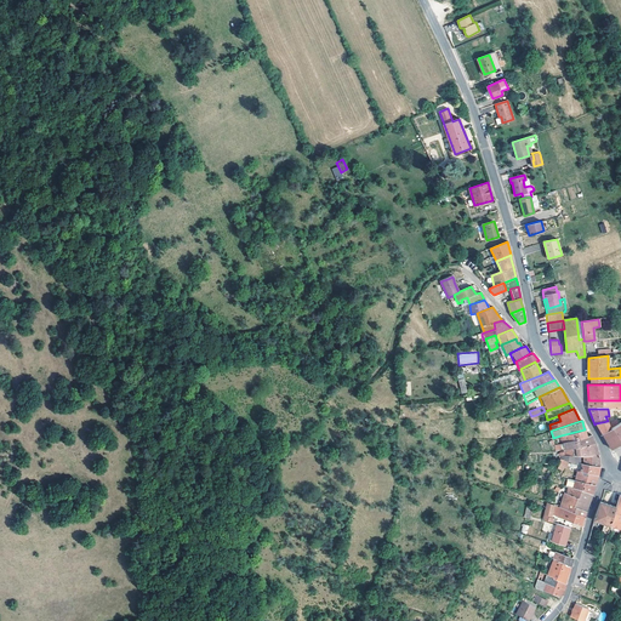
[(611,428),(610,427),(609,422),(597,426),(600,429),(602,433),(611,428)]
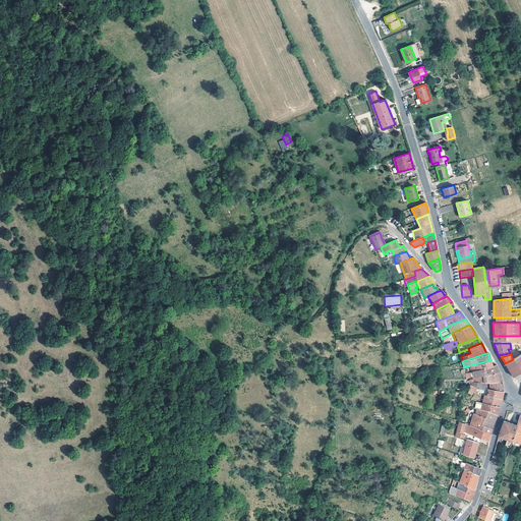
[(520,354),(519,355),(513,359),(505,363),(509,369),(512,375),(513,378),(520,371),(520,354)]
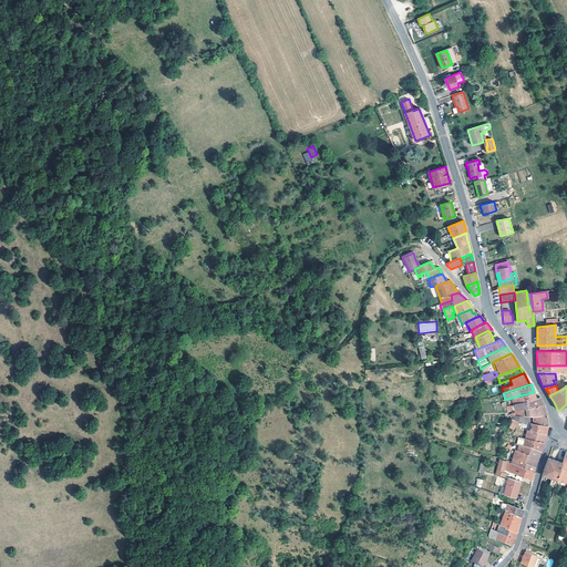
[(512,404),(535,399),(534,393),(534,392),(512,398),(512,401),(509,402),(511,405),(512,404)]
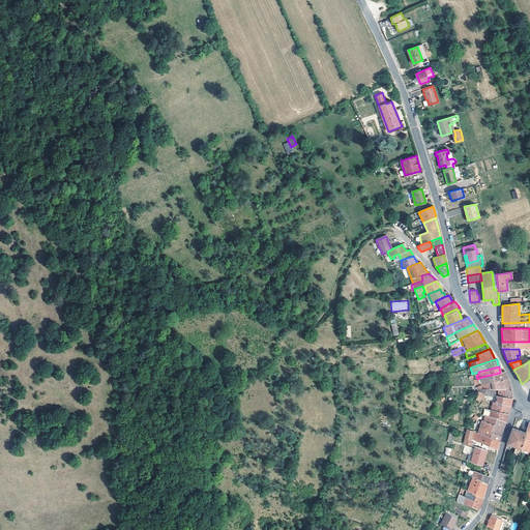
[(482,384),(507,379),(505,373),(504,371),(500,373),(478,378),(478,382),(476,383),(476,385),(482,384)]
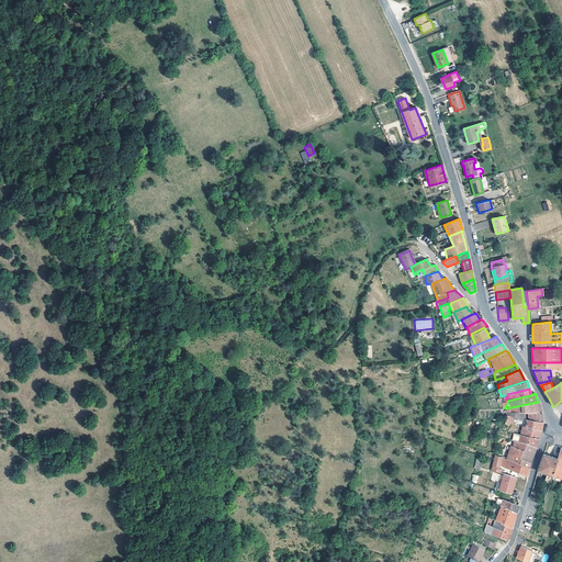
[(528,411),(542,413),(542,412),(540,406),(538,402),(512,407),(513,412),(528,411)]
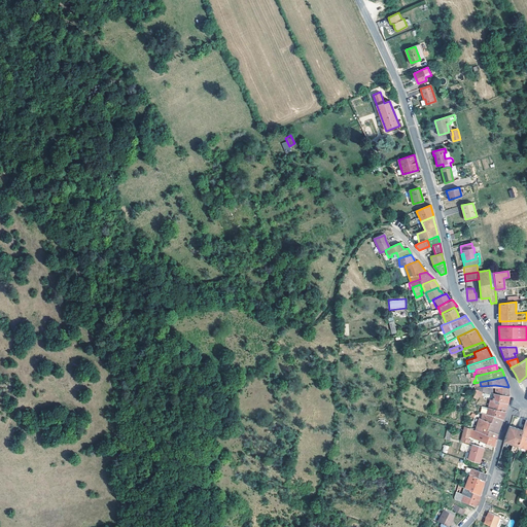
[(475,389),(508,394),(508,393),(508,387),(495,385),(481,386),(476,386),(475,389)]
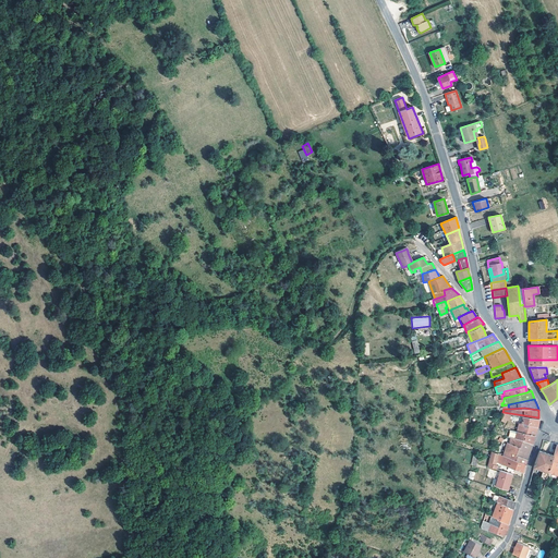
[(529,425),(537,427),(538,420),(538,417),(502,412),(501,419),(501,422),(507,423),(508,422),(519,424),(522,424),(529,425)]
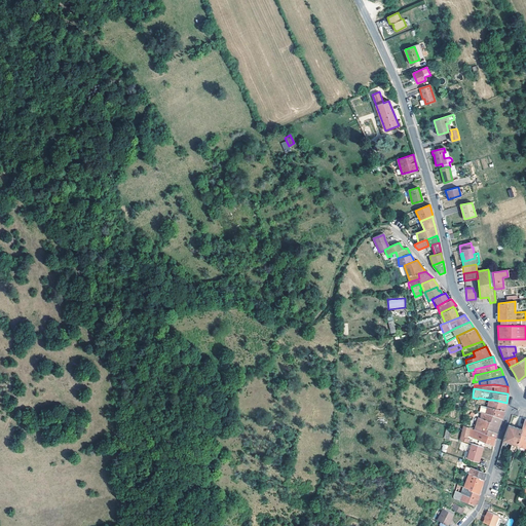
[(487,407),(504,411),(506,404),(506,403),(498,401),(497,403),(491,402),(492,400),(489,400),(488,404),(487,407)]
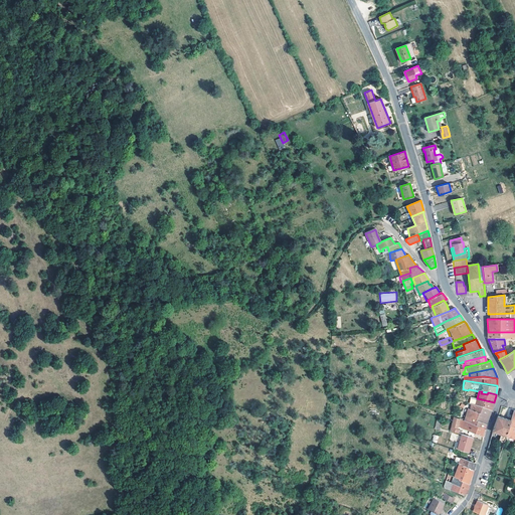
[(476,404),(491,409),(492,408),(493,404),(494,402),(477,398),(477,401),(476,404)]
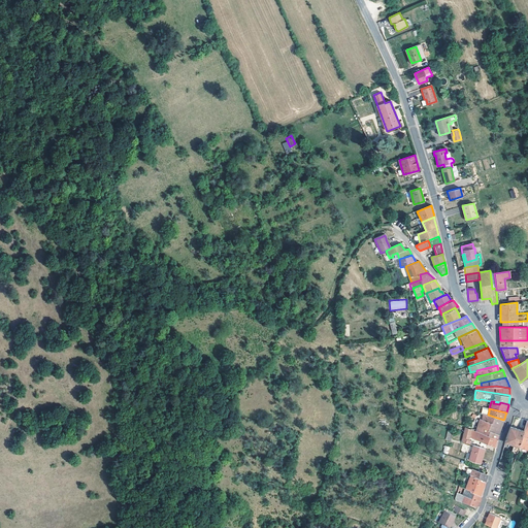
[(477,427),(498,434),(499,433),(503,420),(488,415),(487,419),(489,422),(480,419),(477,427)]
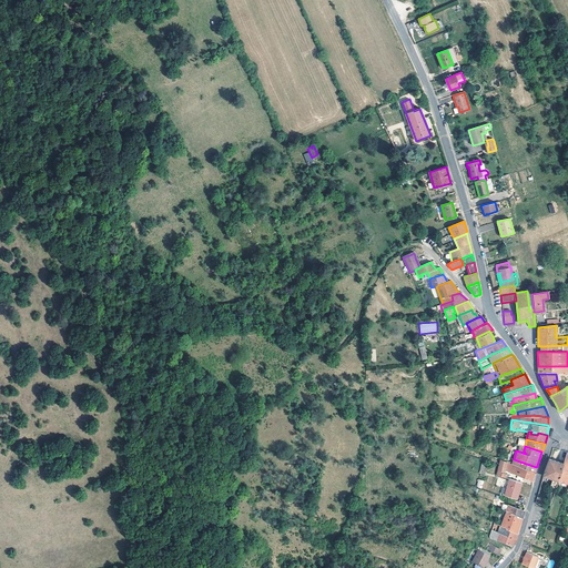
[(563,464),(558,482),(567,484),(567,485),(567,452),(567,453),(566,452),(563,464)]
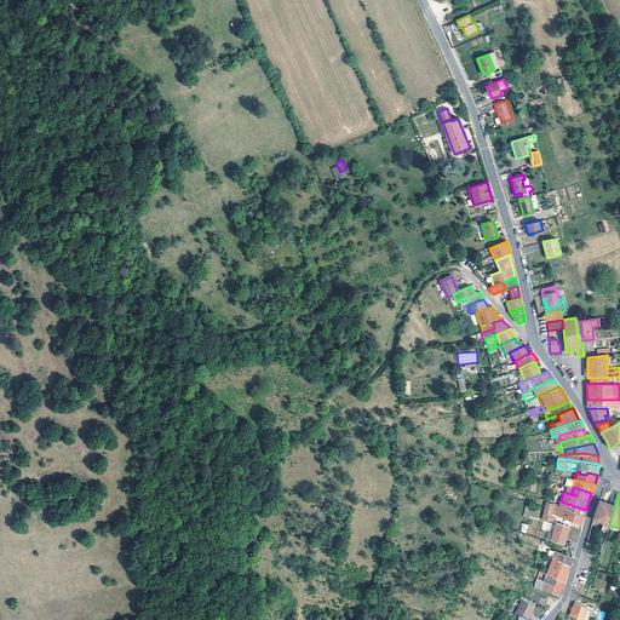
[(607,532),(609,526),(614,506),(600,500),(593,520),(592,520),(602,523),(601,530),(607,532)]
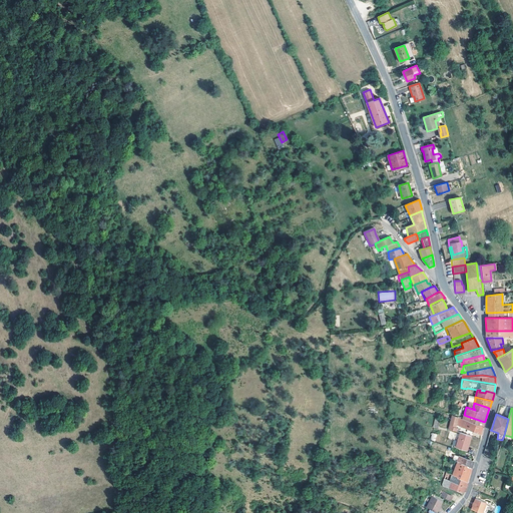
[(484,425),(484,422),(464,415),(463,419),(483,427),(484,425)]
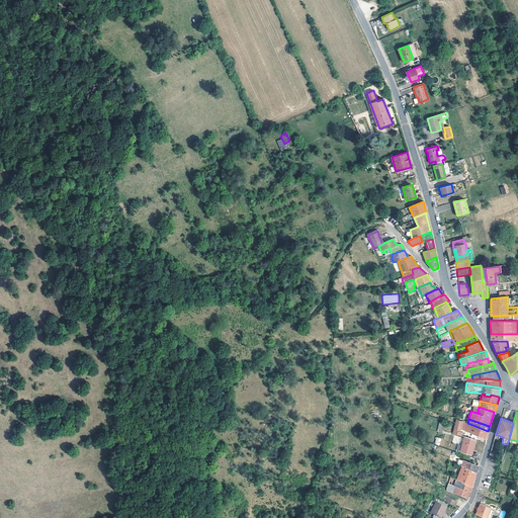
[(454,433),(461,436),(462,432),(460,431),(462,421),(457,420),(456,424),(454,433)]
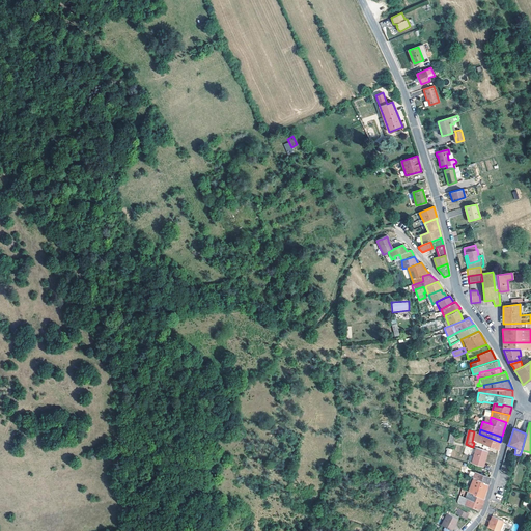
[(498,450),(500,442),(479,434),(476,432),(474,441),(484,445),(488,446),(498,450)]
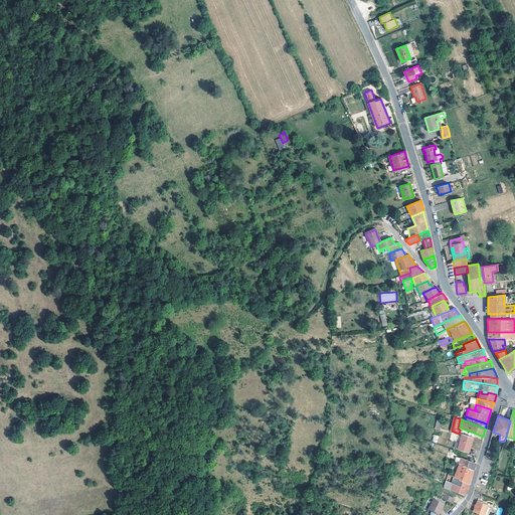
[(472,438),(462,435),(459,443),(461,444),(459,450),(467,453),(472,438)]
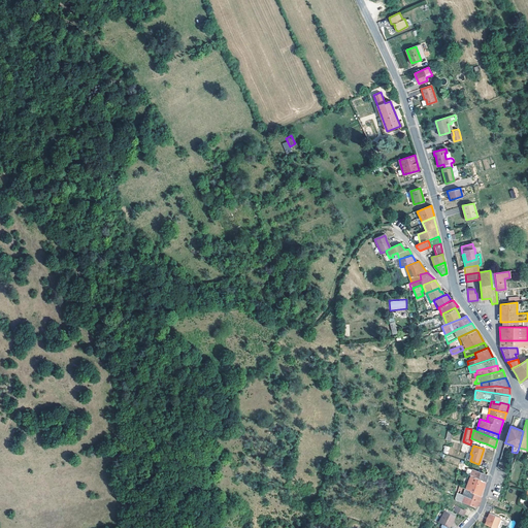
[(486,479),(487,475),(472,470),(467,469),(465,473),(471,475),(485,483),(485,482),(486,479)]
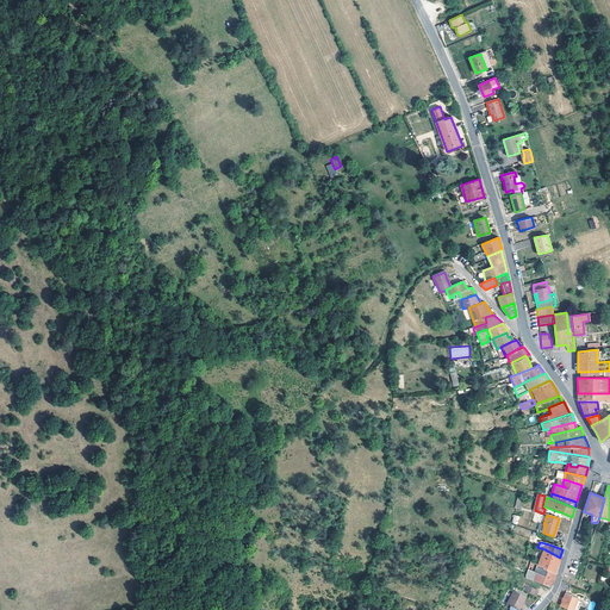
[(558,564),(560,558),(545,549),(539,566),(554,572),(558,564)]
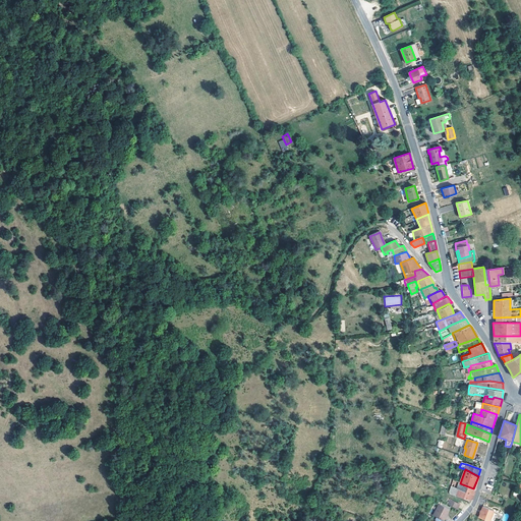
[(460,489),(473,495),(473,491),(474,488),(473,488),(460,483),(453,480),(451,487),(459,490),(460,489)]
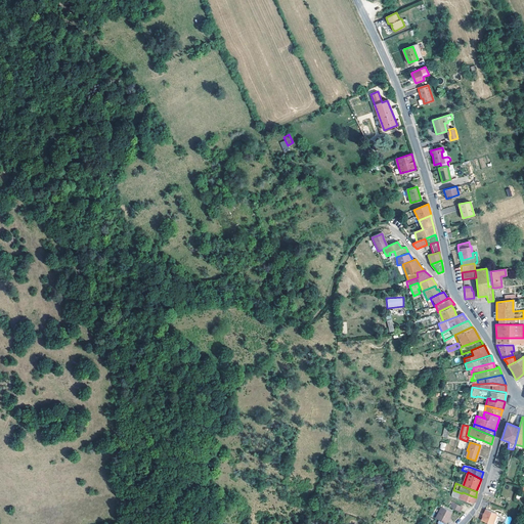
[(475,501),(476,497),(463,492),(462,493),(453,490),(451,495),(459,498),(474,504),(475,501)]
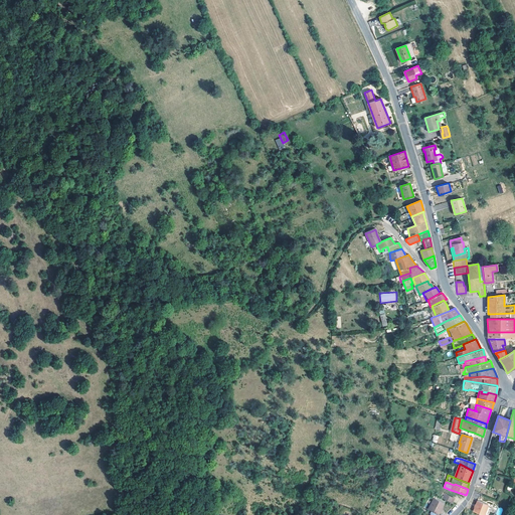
[(443,499),(452,503),(454,499),(445,494),(443,499)]
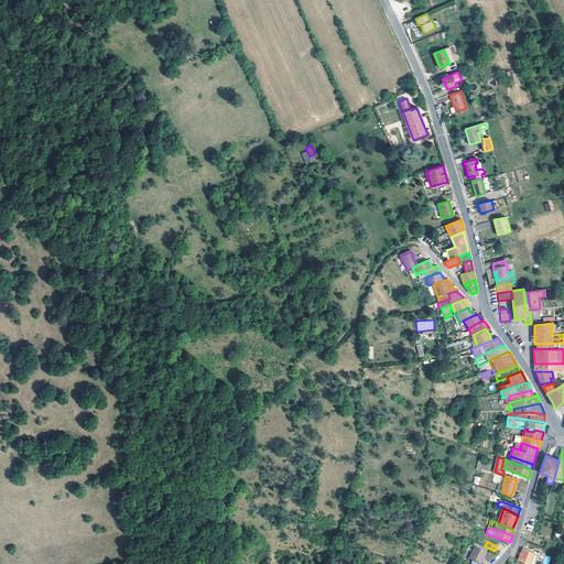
[(484,555),(485,556),(487,552),(476,546),(475,548),(472,554),(469,559),(479,563),(484,555)]
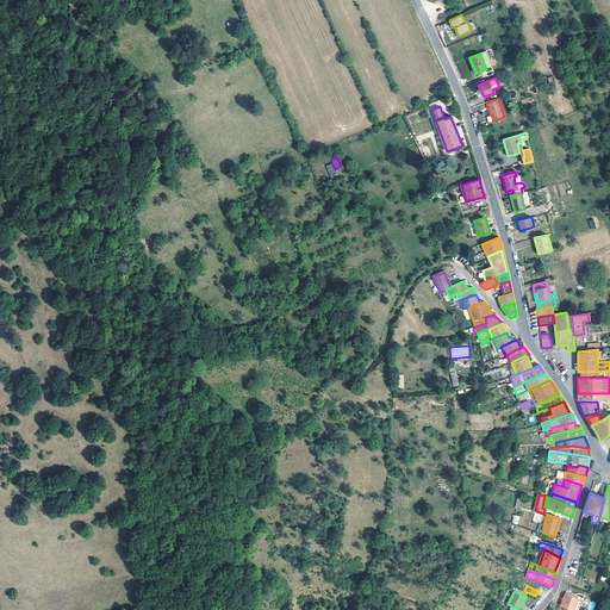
[(560,605),(572,609),(577,597),(565,592),(562,597),(561,597),(561,599),(561,601),(560,605)]
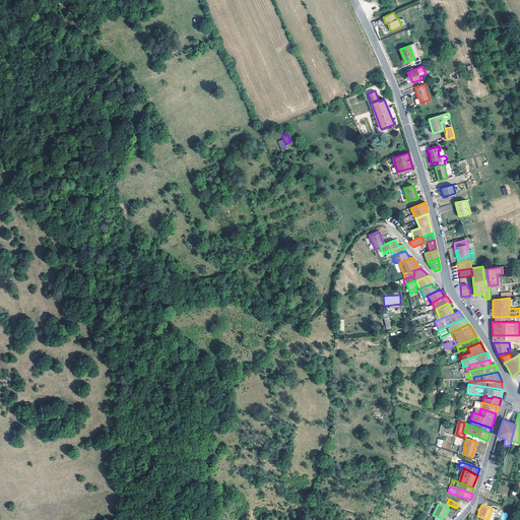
[(493,508),(492,509),(488,519),(492,519),(496,510),(497,510),(493,508)]
